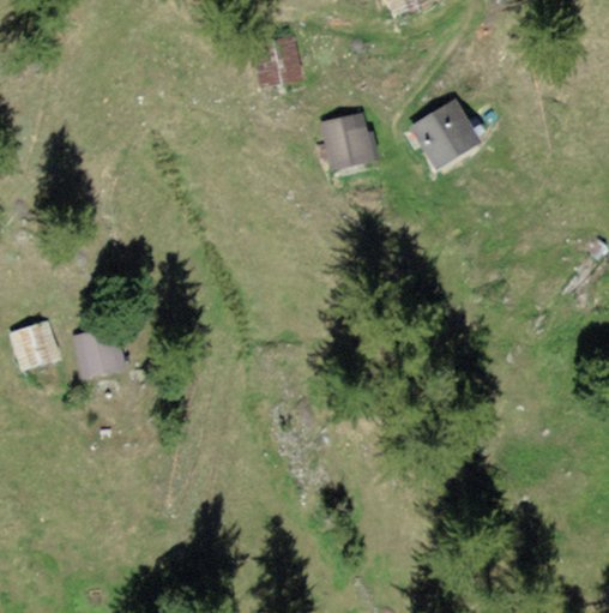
[(389,0),(393,10),(409,5),(421,0),(389,0)]
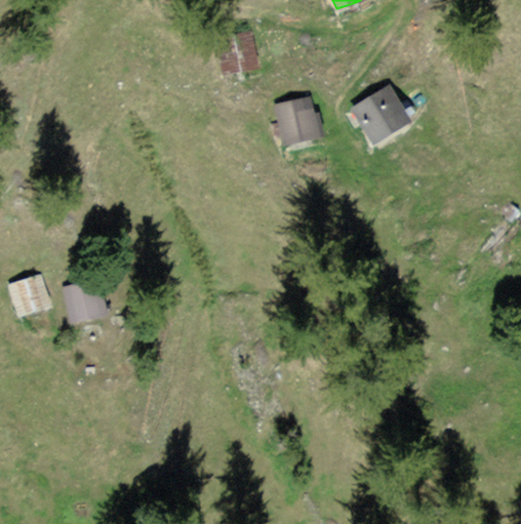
[(263,73),(258,39),(231,42),(234,76),(248,74),(263,73)]
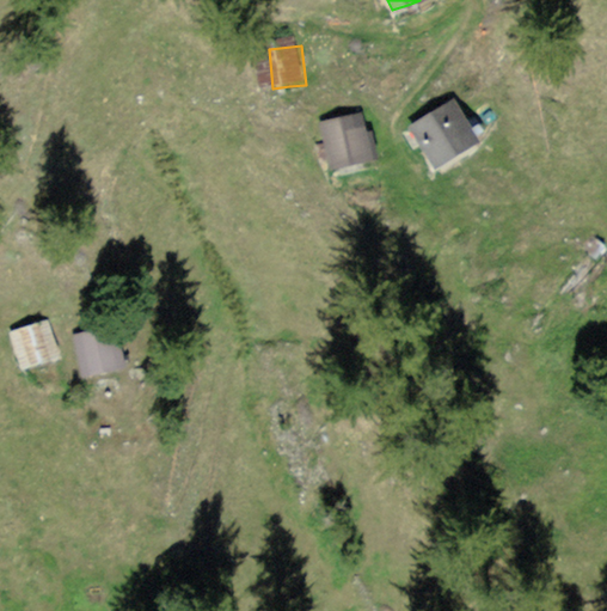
[(478,140),(455,101),(406,127),(415,142),(429,167),(478,140)]
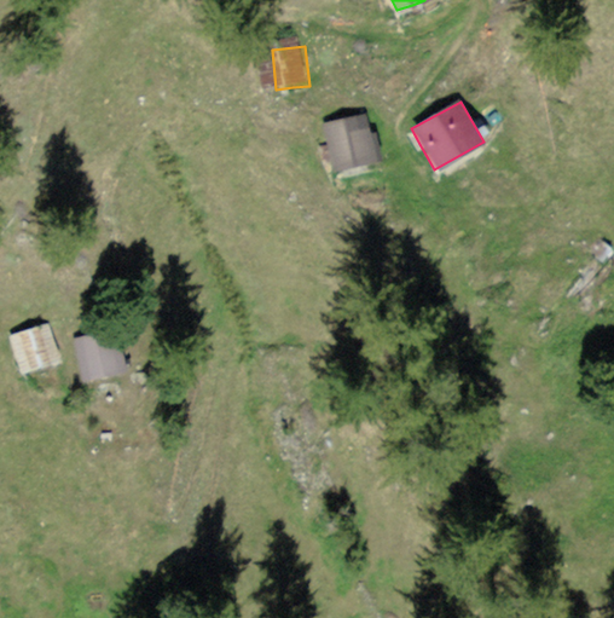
[(368,155),(361,115),(323,120),(328,160),(348,157),(368,155)]
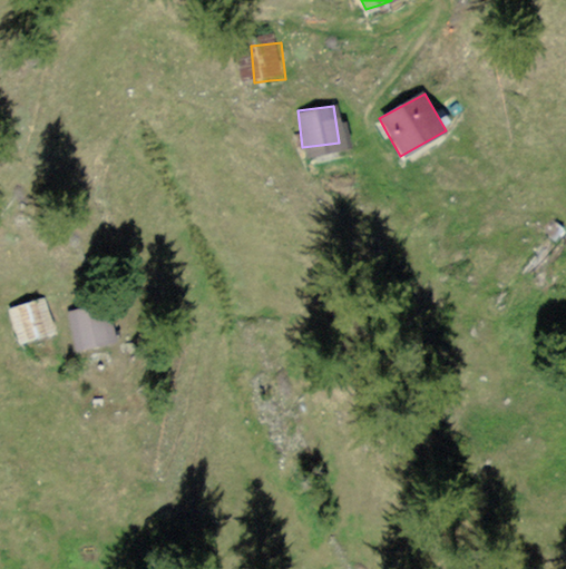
[(47,330),(39,300),(7,307),(15,337),(31,334),(47,330)]
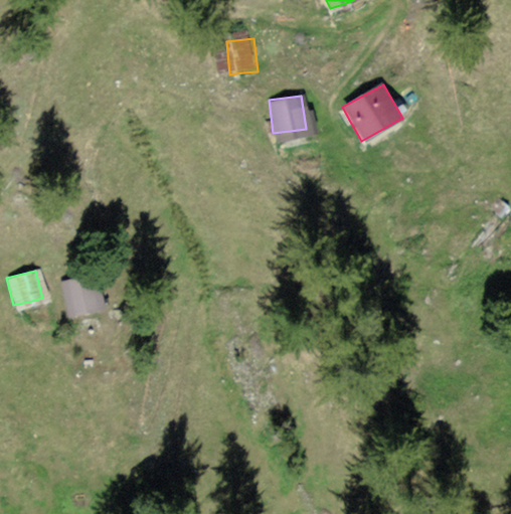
[(101,307),(97,278),(61,283),(66,313),(80,310),(101,307)]
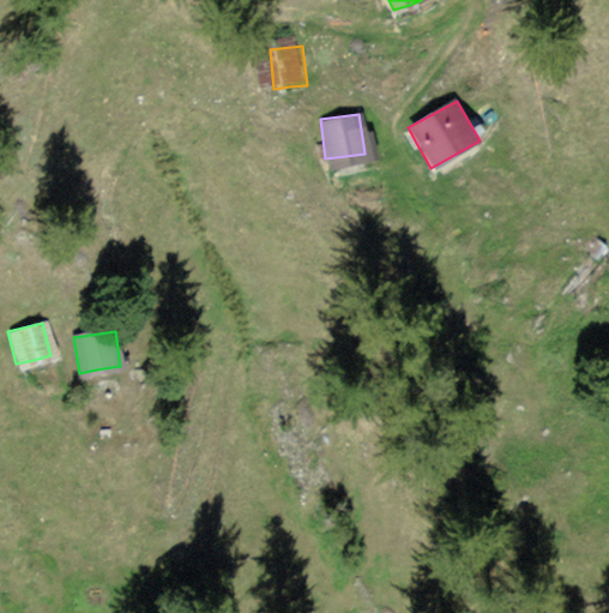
All buildings are outlined.
